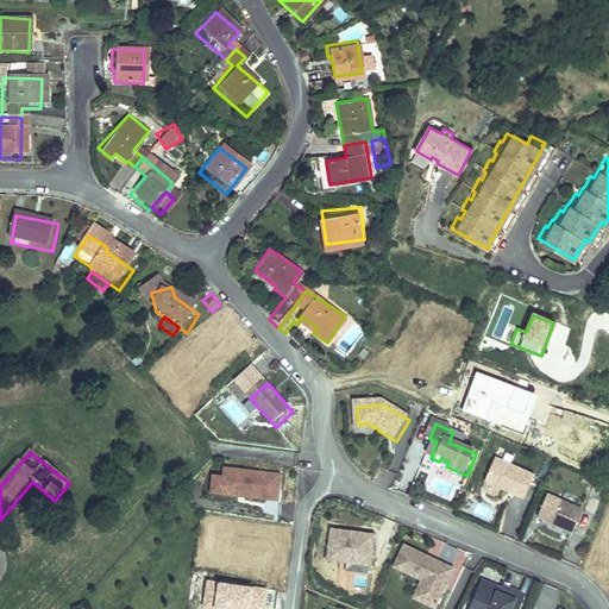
[(535,470),(496,453),(485,481),(525,497),(535,470)]
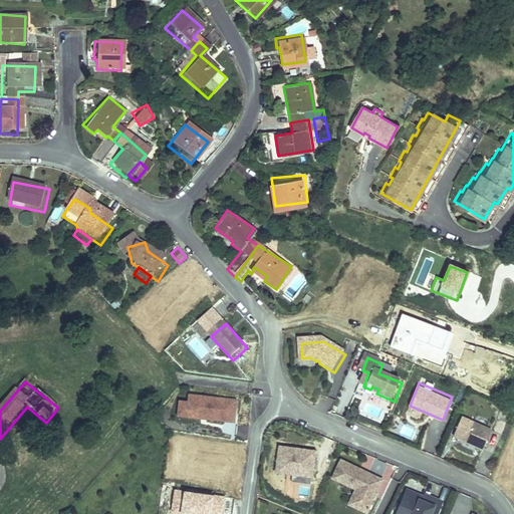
[(237,399),(187,395),(187,402),(177,401),(175,418),(235,425),(237,399)]
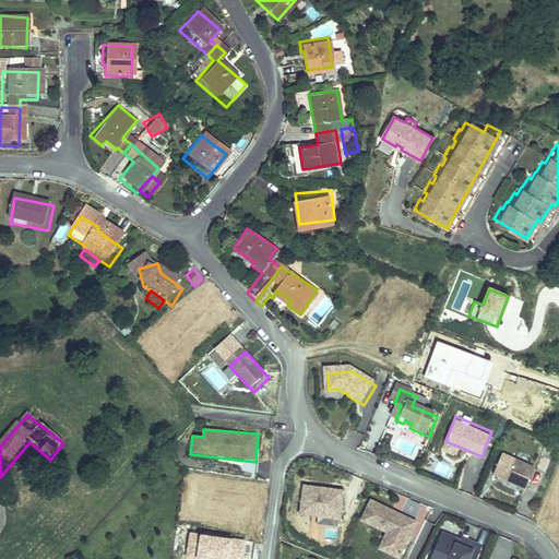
[(535,464),(502,450),(492,474),(525,487),(535,464)]
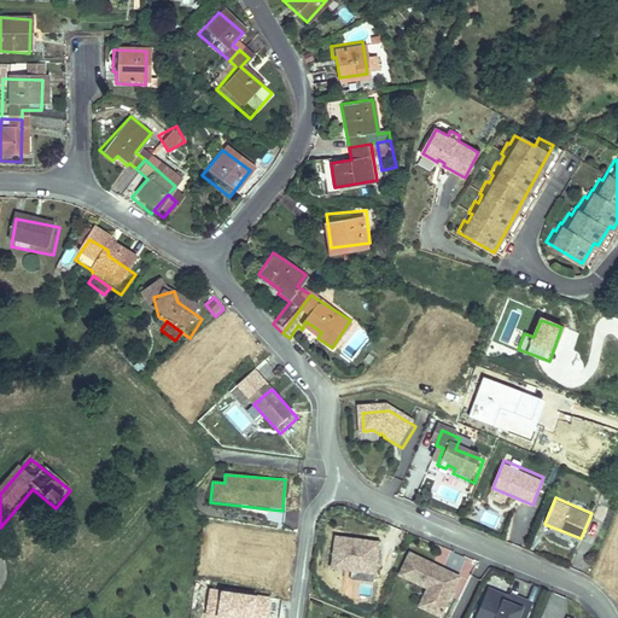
[(382,540),(334,534),(330,569),(378,573),(382,540)]
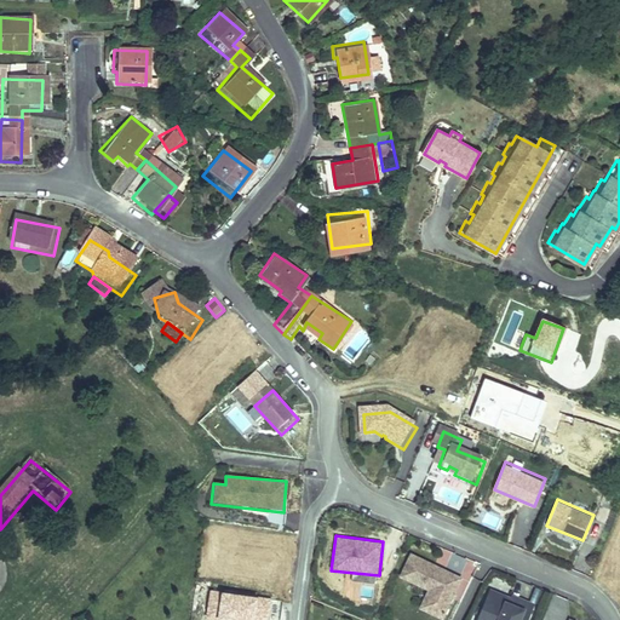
[(448,619),(465,585),(447,575),(446,578),(437,574),(438,572),(415,561),(405,583),(434,596),(440,600),(431,618),(437,619),(448,619)]
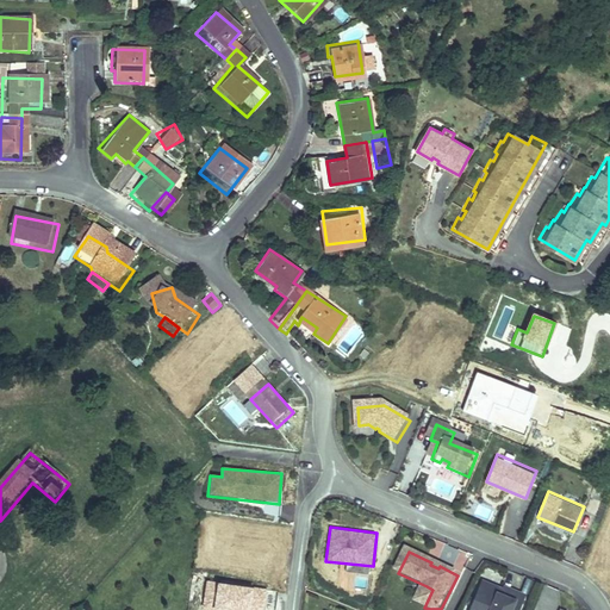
[(263,609),(267,590),(206,580),(200,609),(204,609),(263,609)]
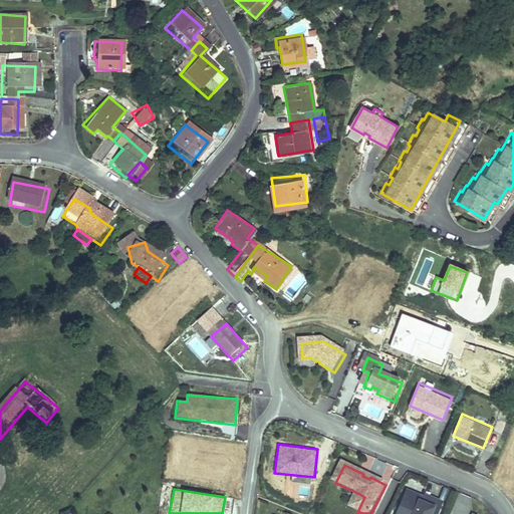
[(357,512),(364,497),(359,494),(352,509),(357,512)]
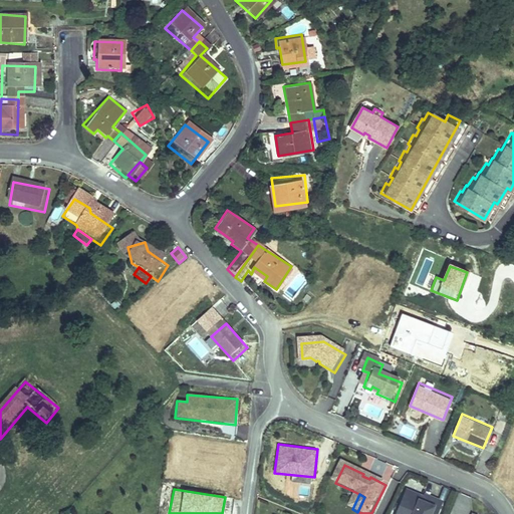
[(443,513),(446,509),(409,494),(401,513),(443,513)]
